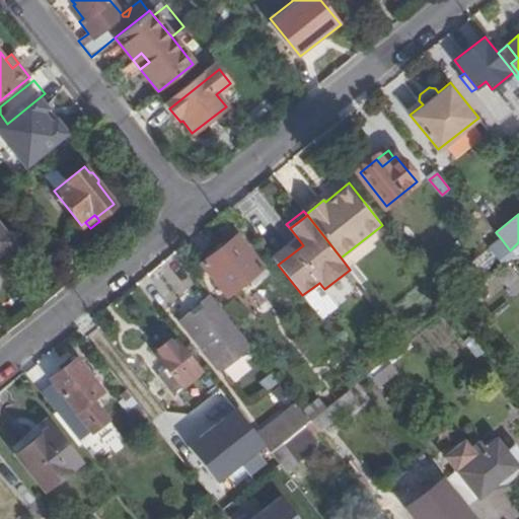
[(0,249),(13,251),(15,235),(0,232),(0,249)]
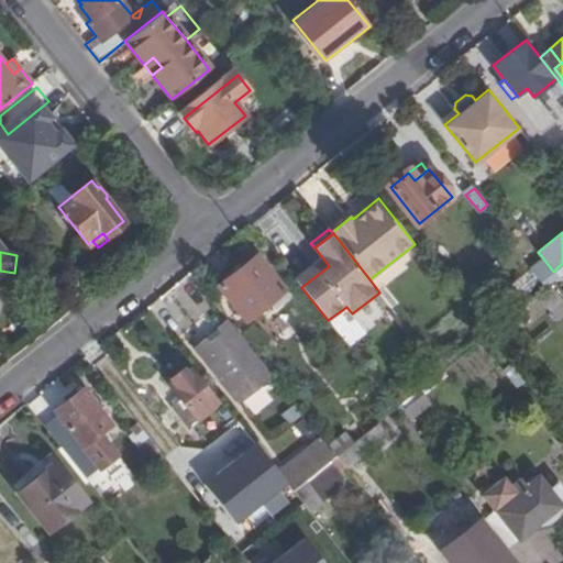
[(284,290),(256,256),(236,272),(231,265),(218,276),(223,282),(219,285),(247,320),(273,299),(284,290)]
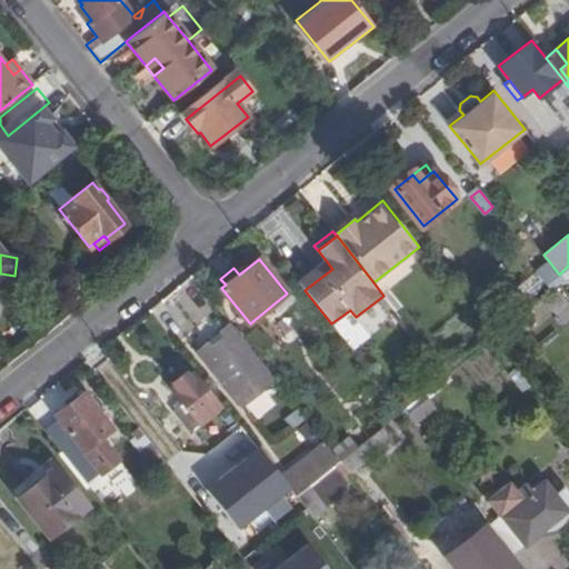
[(326,260),(298,281),(305,290),(332,269),(326,260)]
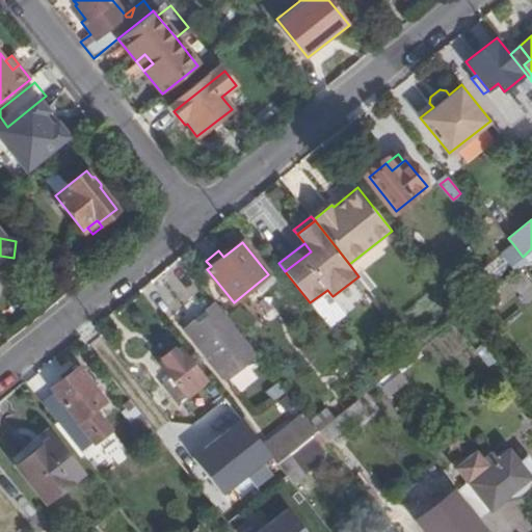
[(528,263),(523,257),(513,244),(501,254),(511,266),(516,272),(520,270),(528,263)]
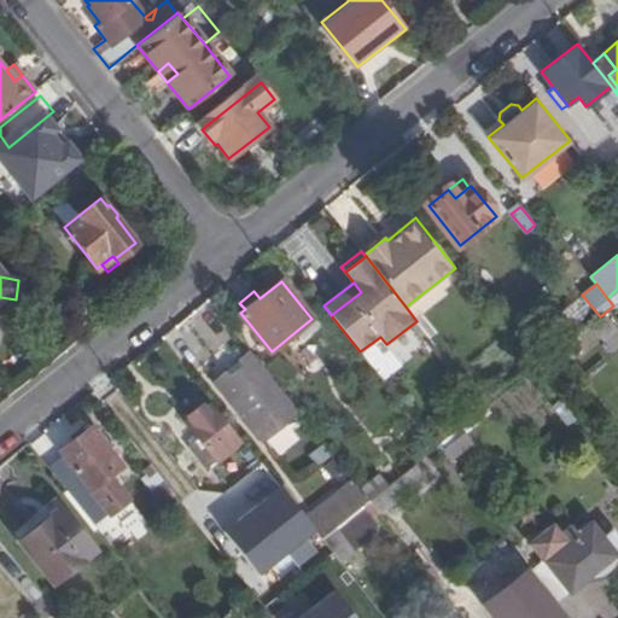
[(613,305),(617,301),(617,289),(607,298),(613,305)]
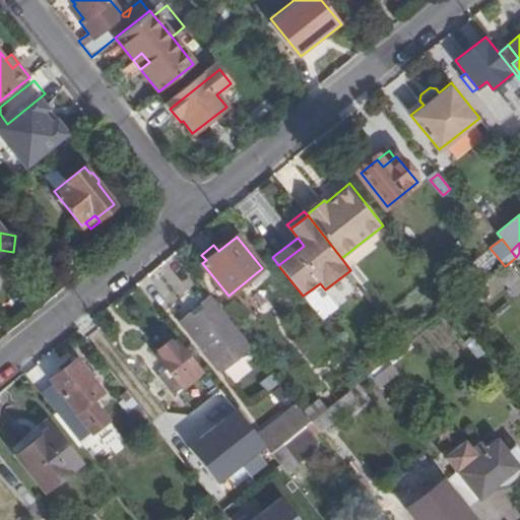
[(475,279),(500,260),(490,248),(466,266),(475,279)]
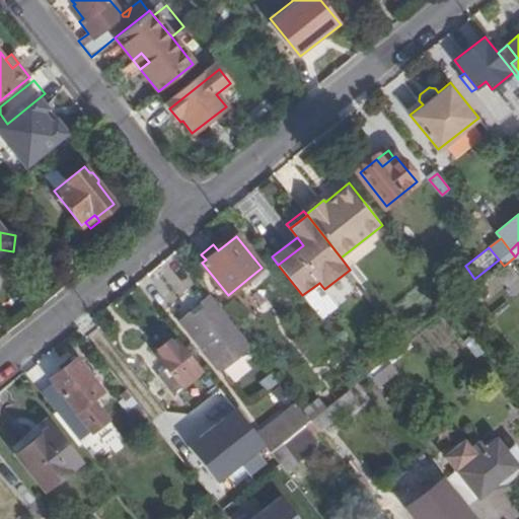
[(518,291),(518,277),(507,264),(504,266),(464,297),(472,307),(503,283),(514,295),(518,291)]
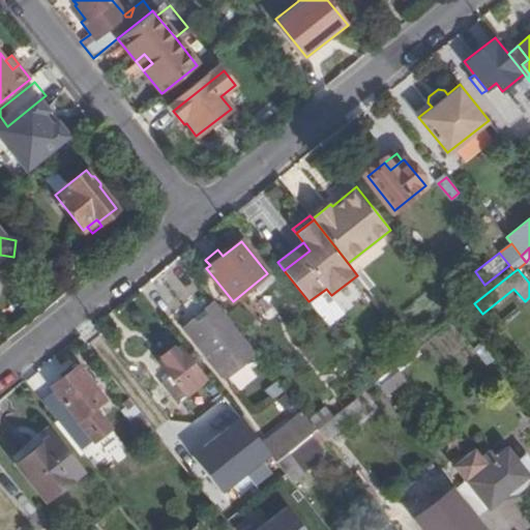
[(261,287),(271,280),(267,273),(257,282),(261,287)]
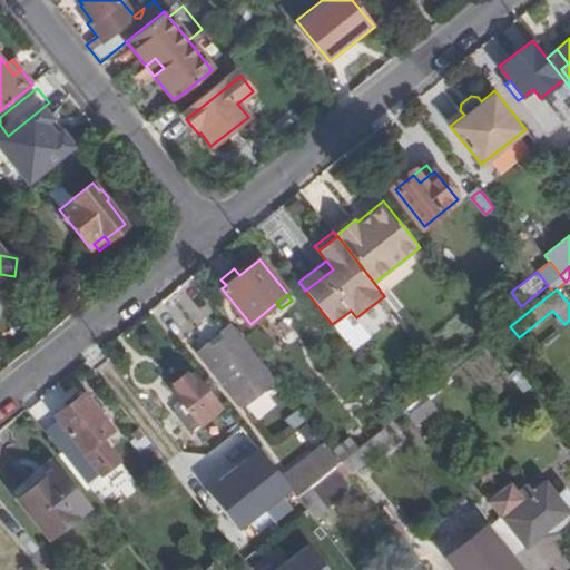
[(275,380),(231,324),(207,344),(197,352),(241,406),(275,380)]
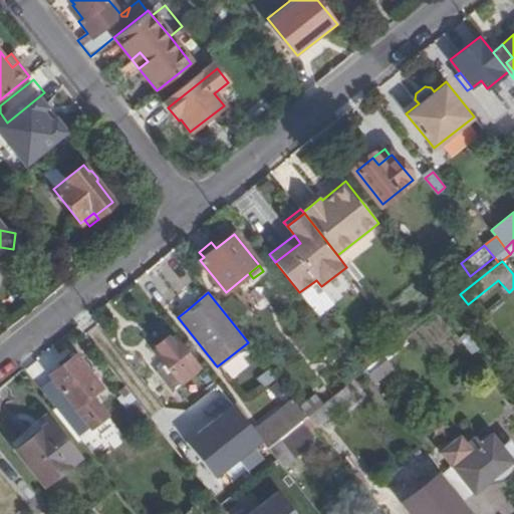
[(172,389),(198,367),(173,337),(170,339),(168,336),(155,346),(158,349),(155,351),(165,364),(157,370),(170,386),(172,389)]
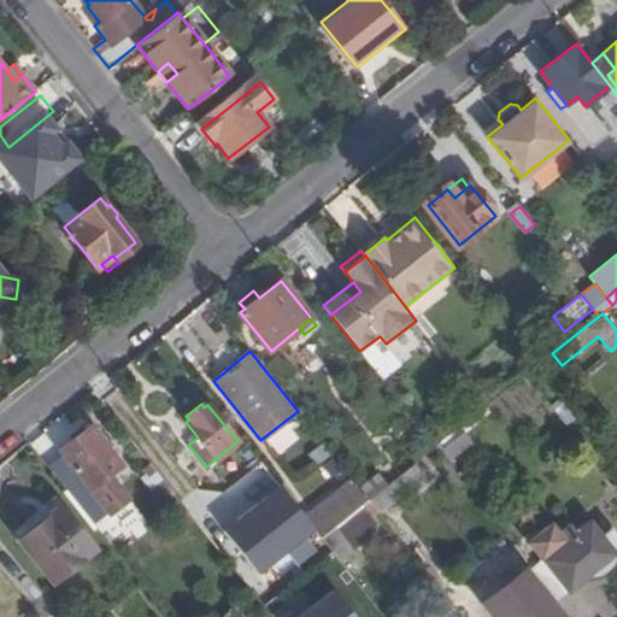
[(111,476),(124,465),(116,456),(121,451),(112,440),(107,445),(92,427),(60,451),(111,515),(130,499),(111,476)]
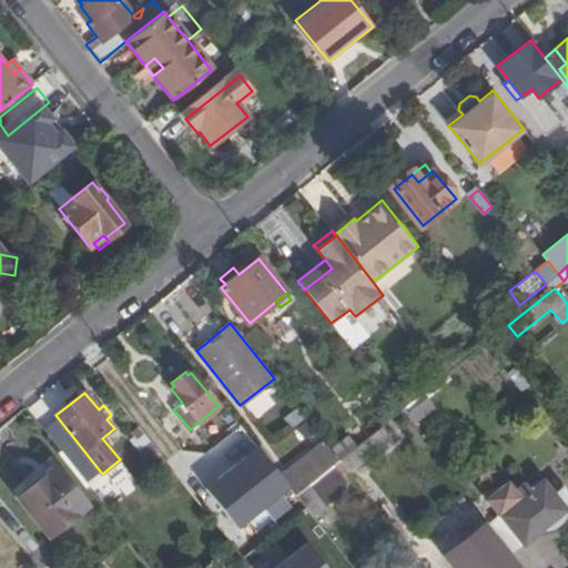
[(411,416),(430,402),(427,397),(407,412),(411,416)]
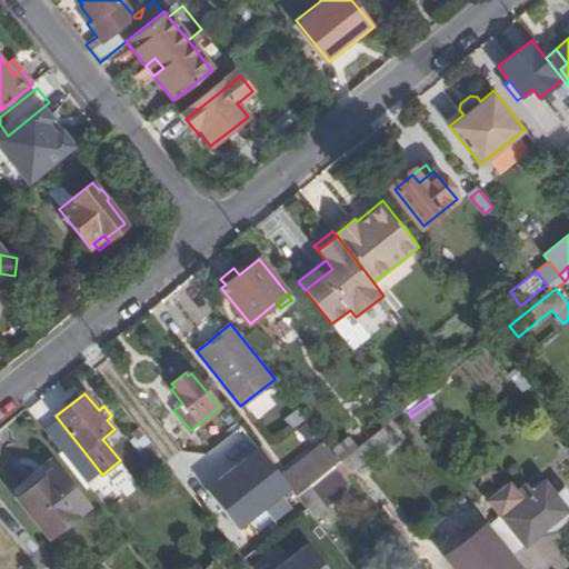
[(287,489),(278,478),(235,427),(187,468),(238,529),(287,489)]
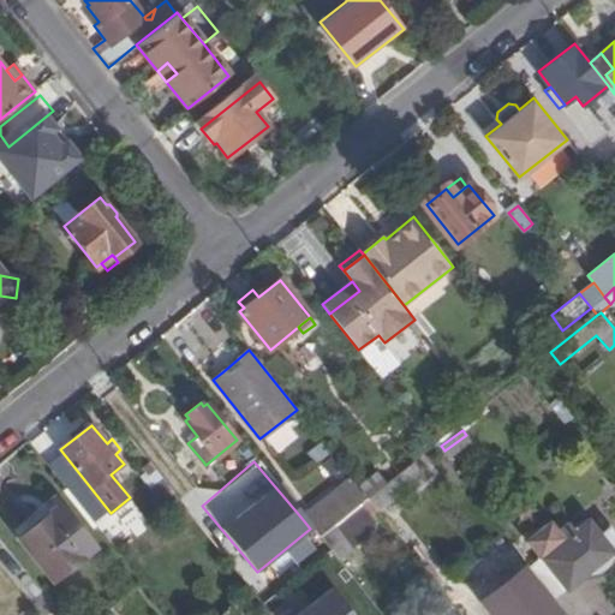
[(398,502),(427,478),(413,463),(386,484),(368,499),(377,511),(394,497),(398,502)]
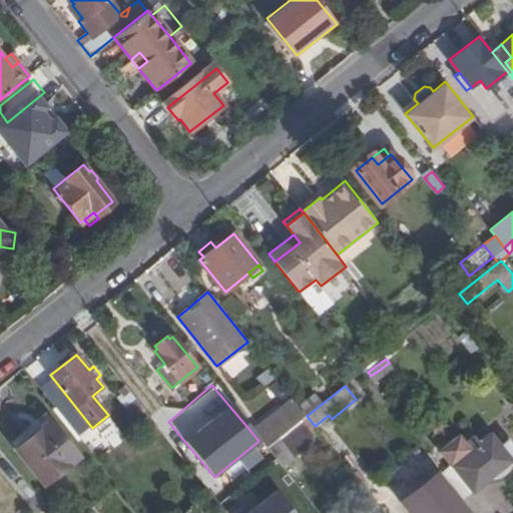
[(307,416),(322,404),(314,394),(299,406),(307,416)]
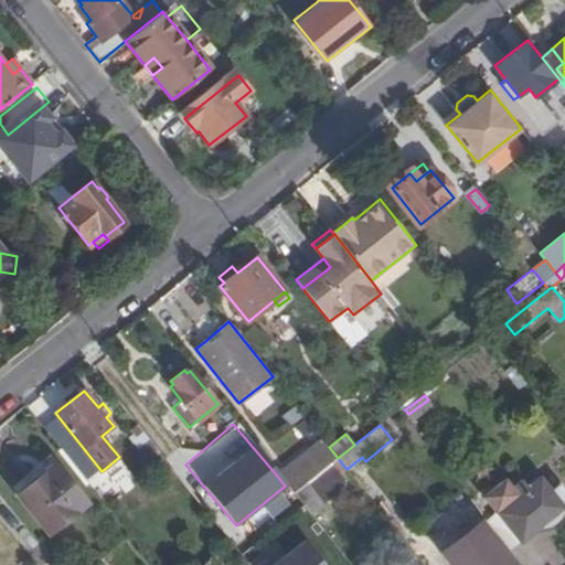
[(330,464),(337,459),(320,439),(276,475),(285,486),(295,492),(330,464)]
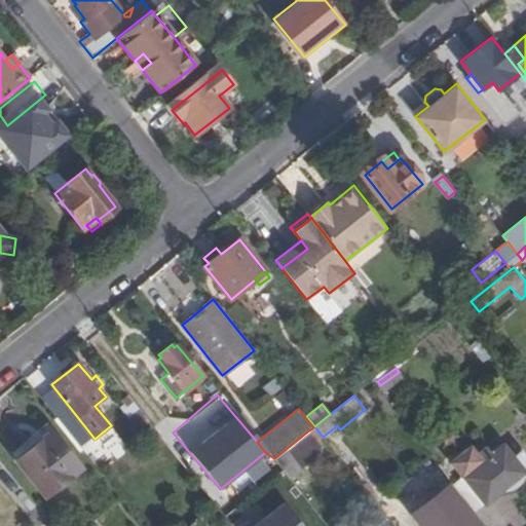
[(16,459),(52,433),(46,425),(11,452),(16,459)]
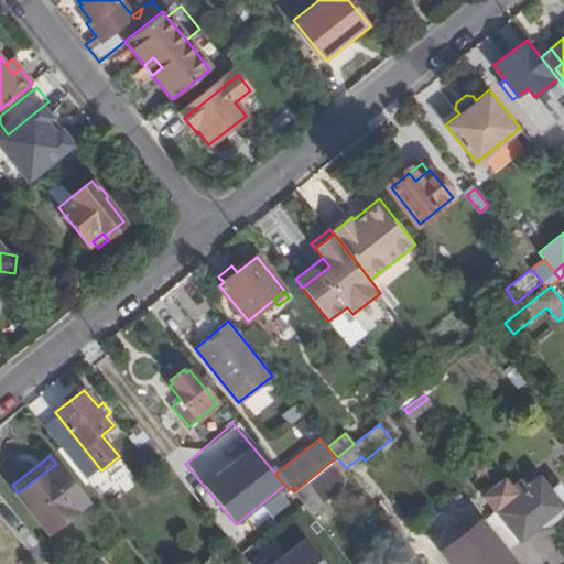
[(346,468),(337,457),(336,458),(329,463),(339,475),(346,468)]
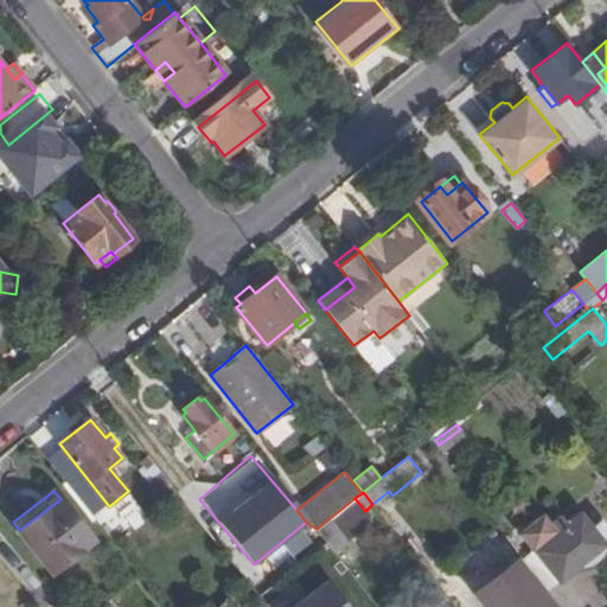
[(345,538),(366,523),(370,517),(365,511),(355,498),(317,529),(336,553),(349,542),(345,538)]
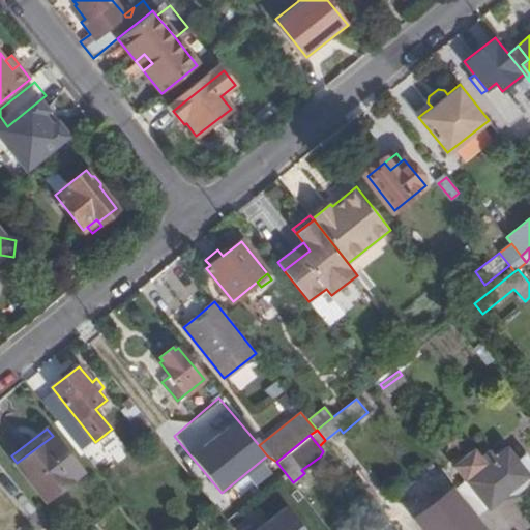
[(81,473),(53,436),(17,463),(46,500),(81,473)]
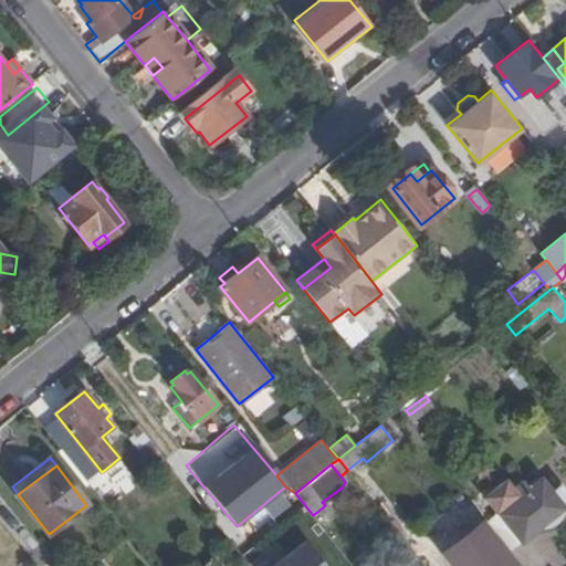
[(563,510),(565,506),(553,490),(542,477),(530,486),(517,471),(506,481),(485,496),(522,542),(541,527),(544,526),(549,525),(554,522),(557,520),(559,516),(562,512),(563,510)]
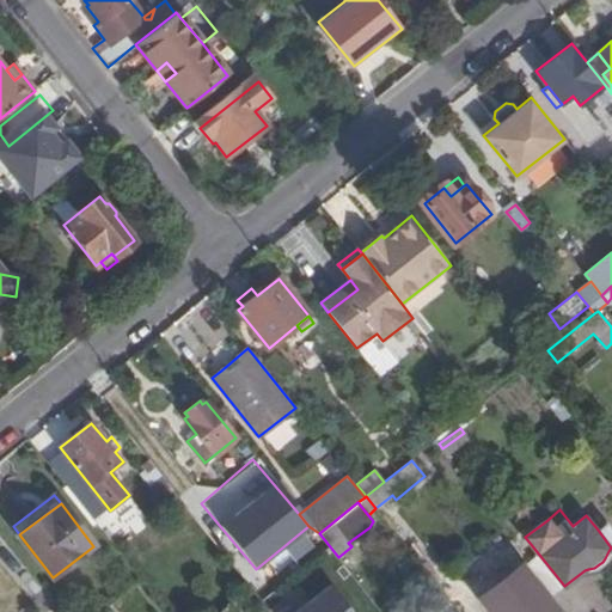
[(611,548),(611,528),(607,522),(598,530),(611,548)]
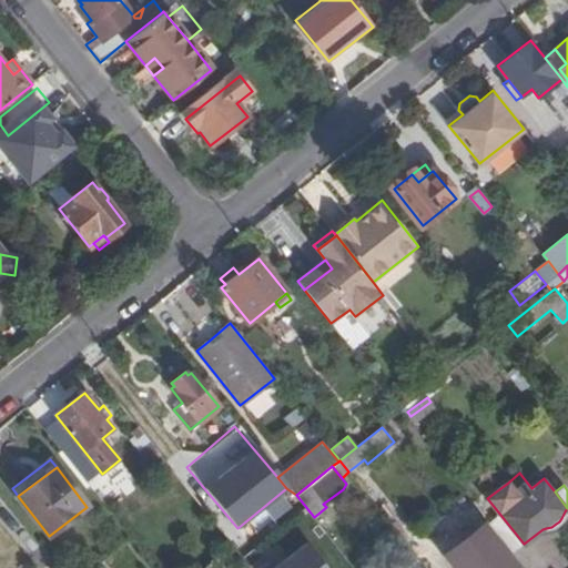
[(455,567),(510,567),(515,565),(484,526),(446,556),(455,567)]
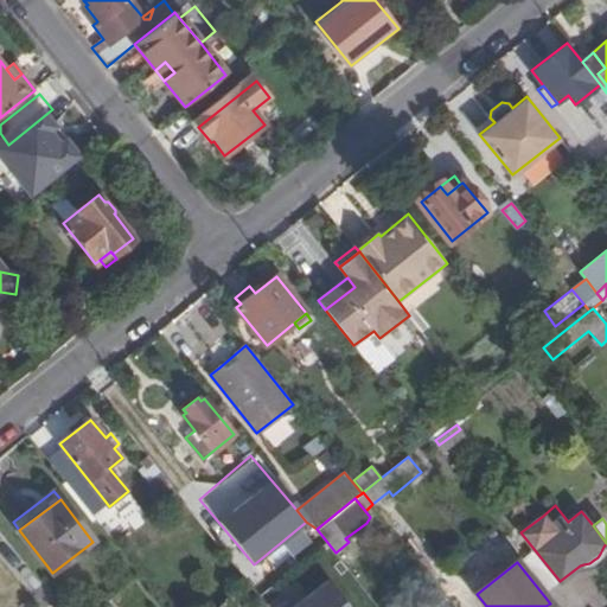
[(351,606),(328,577),(291,606),(351,606)]
